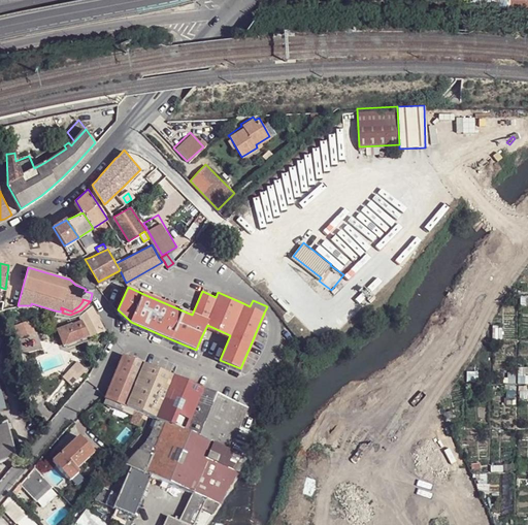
[(79,316),(92,305),(90,301),(81,309),(77,312),(79,316)]
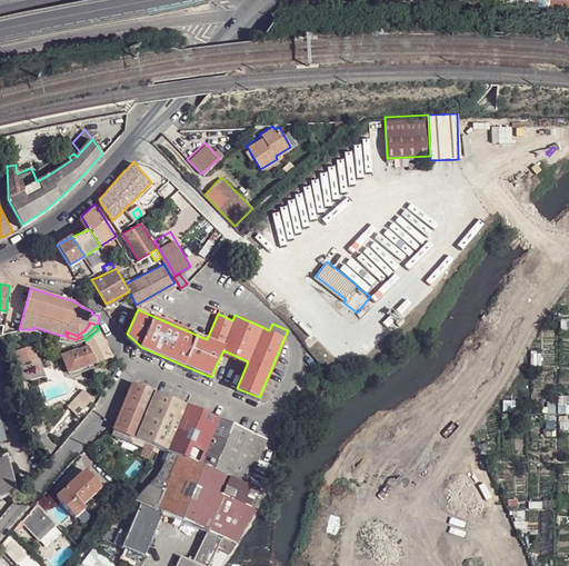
[(97,360),(112,354),(99,329),(86,340),(97,360)]
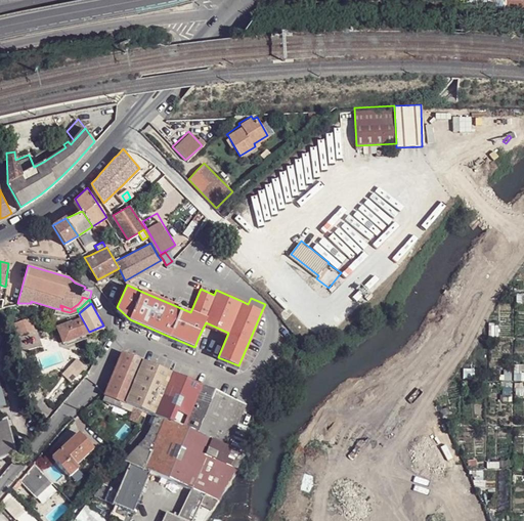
[(89,332),(79,313),(56,324),(62,342),(89,332)]
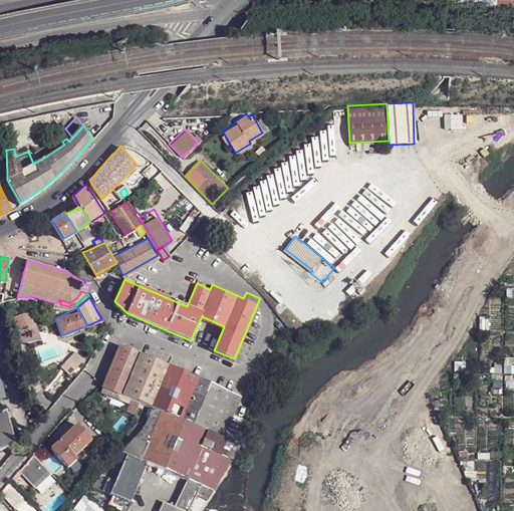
[(30,309),(13,314),(18,327),(34,322),(30,309)]
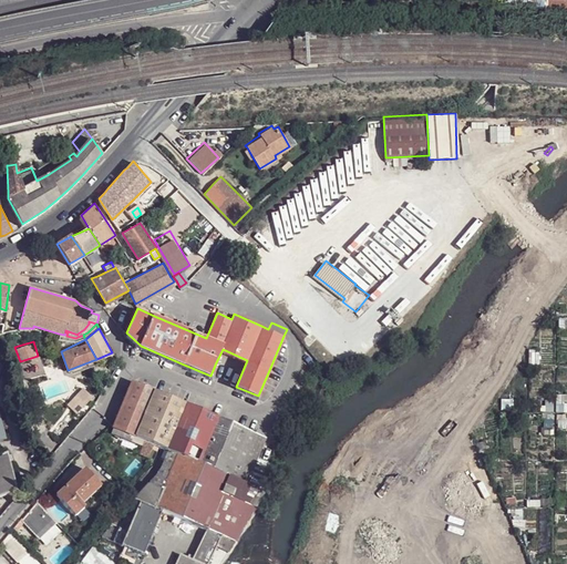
[(0,370),(4,385),(11,383),(7,368),(0,370)]
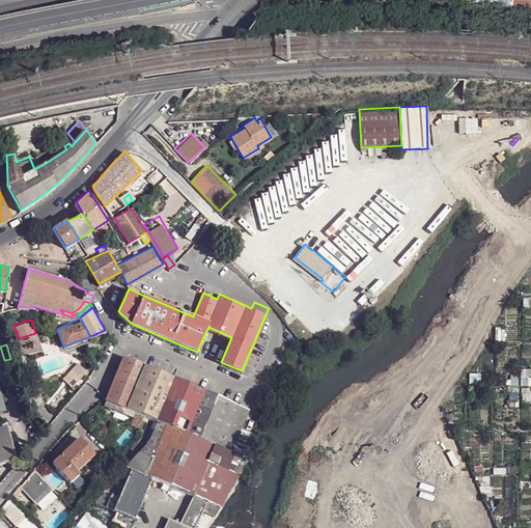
[(124,354),(106,397),(127,407),(142,413),(144,414),(149,416),(151,417),(156,419),(158,420),(170,425),(230,450),(231,450),(249,407),(232,400),(231,399),(203,388),(189,382),(174,376),(160,369),(145,363),(124,354)]
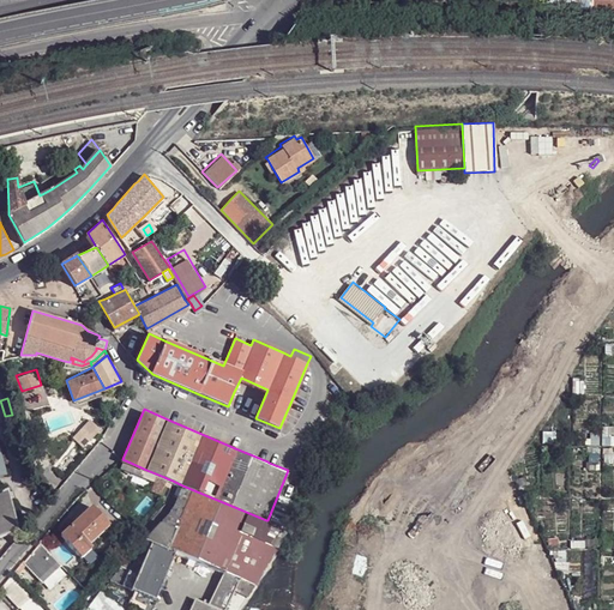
[(146,470),(122,459),(120,465),(154,479),(151,488),(162,491),(164,484),(167,478),(164,477),(146,470)]
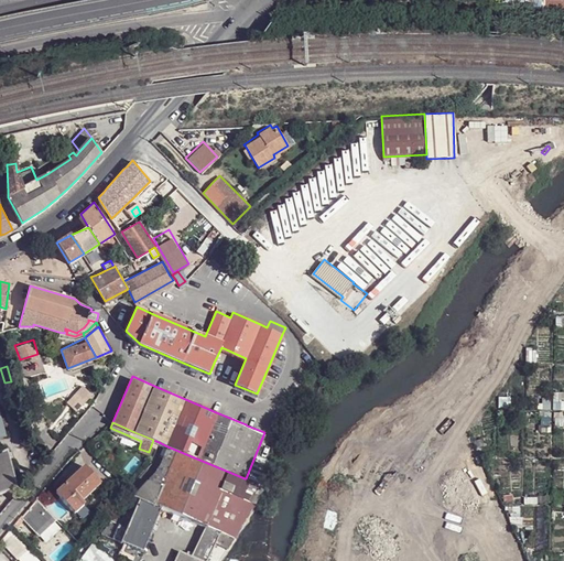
[(99,521),(96,527),(104,532),(116,515),(131,496),(133,494),(145,483),(153,474),(160,464),(162,461),(167,446),(165,445),(161,443),(159,442),(152,459),(145,470),(138,478),(137,479),(127,488),(122,493),(112,505),(99,521)]
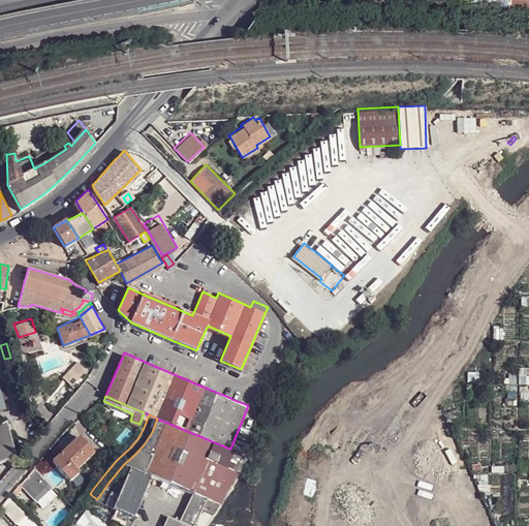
[(240,453),(230,449),(229,449),(169,424),(157,419),(152,432),(150,435),(144,444),(136,453),(125,463),(151,474),(193,492),(197,482),(210,488),(218,491),(229,471),(240,453)]
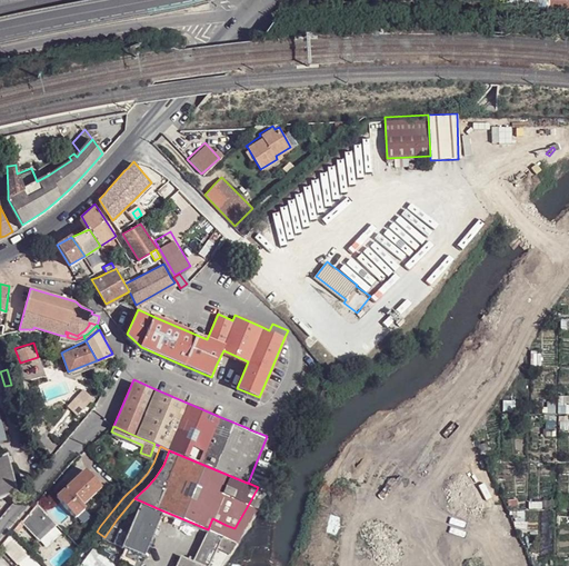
[(17,490),(7,453),(0,454),(0,495),(3,495),(17,490)]
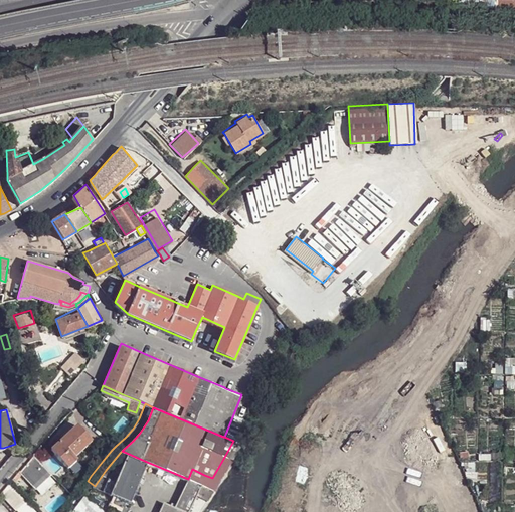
[(92,439),(77,423),(51,449),(66,464),(74,456),(92,439)]
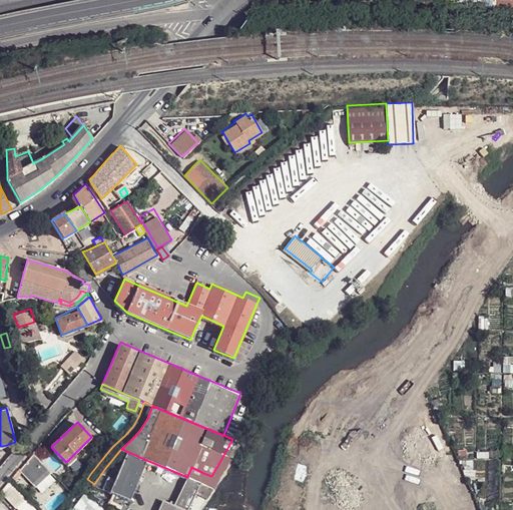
[(240,442),(232,439),(222,457),(228,462),(234,452),(240,442)]
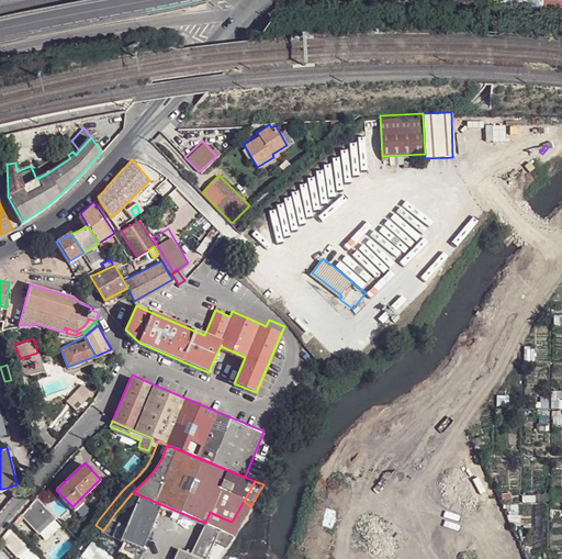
[(17,484),(3,489),(11,494),(18,488),(17,484)]
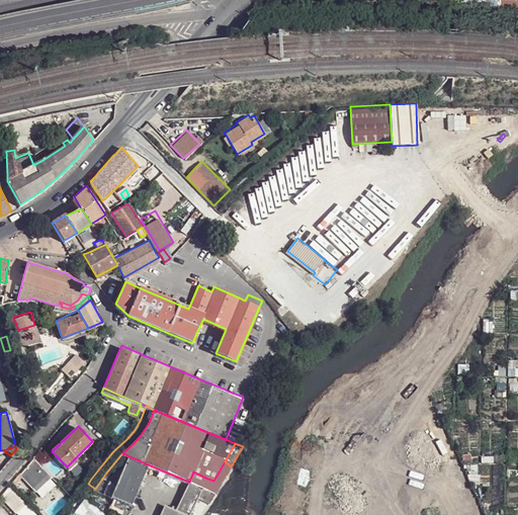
[(148,464),(122,453),(121,456),(147,466),(148,464)]
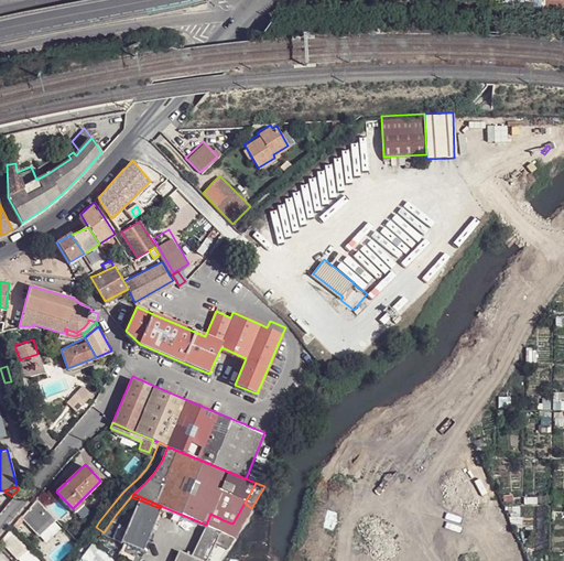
[(25,518),(39,533),(56,517),(36,496),(21,515),(25,518)]
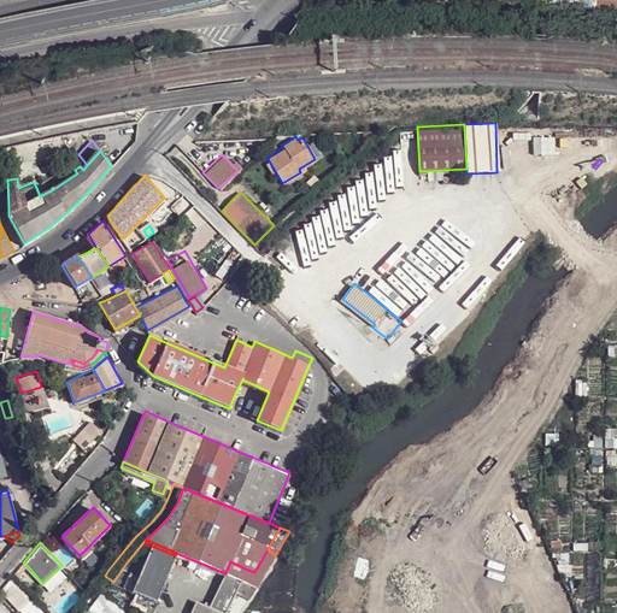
[(113,582),(123,585),(129,571),(133,572),(145,543),(144,542),(127,563),(113,582)]
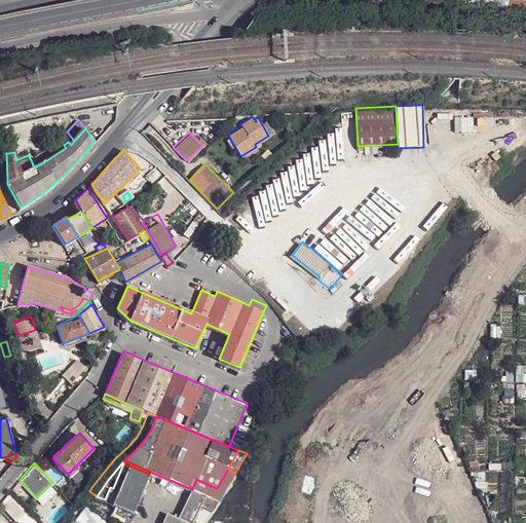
[(149,474),(123,463),(113,488),(110,487),(105,499),(133,512),(149,474)]
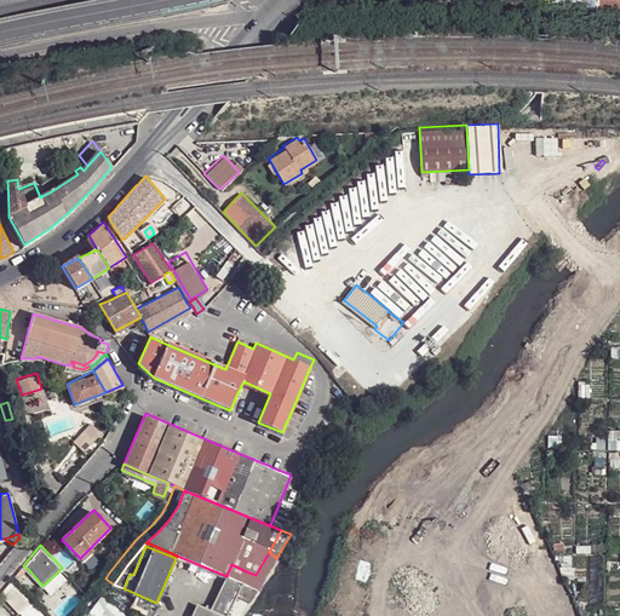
[(276,558),(269,552),(256,575),(248,586),(257,589),(276,558)]
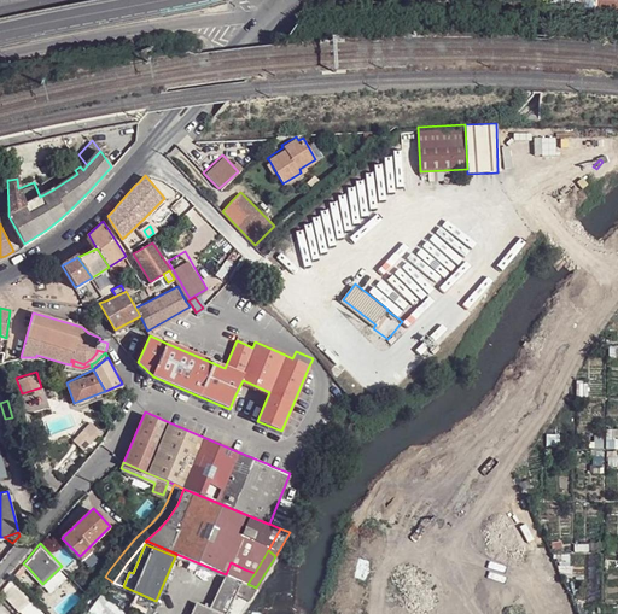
[(245,569),(231,562),(226,574),(240,582),(245,569)]
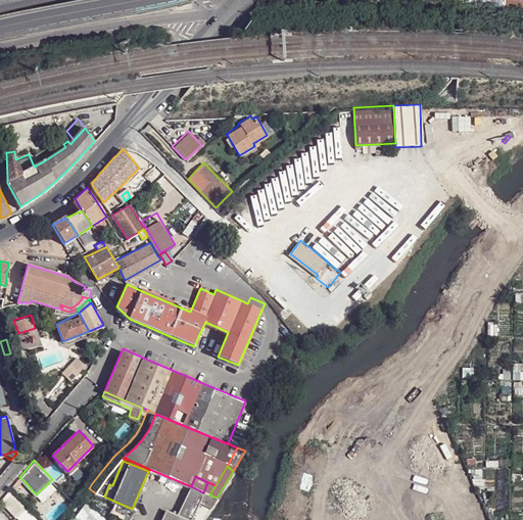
[(19,477),(12,484),(15,487),(24,480),(19,477)]
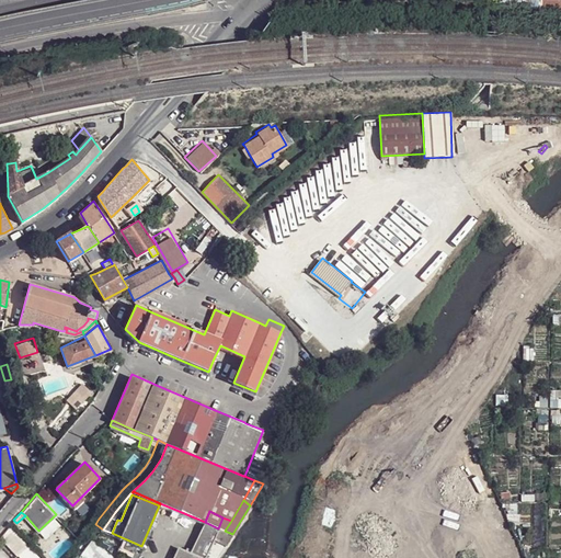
[(231,521),(222,517),(218,528),(225,531),(231,521)]
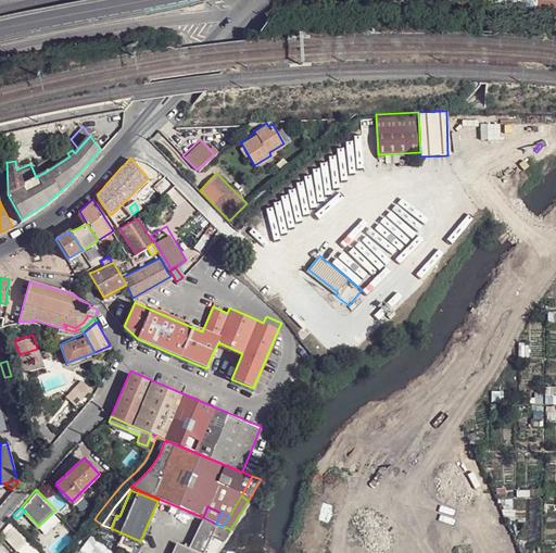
[(22,532),(10,519),(0,531),(11,542),(22,532)]
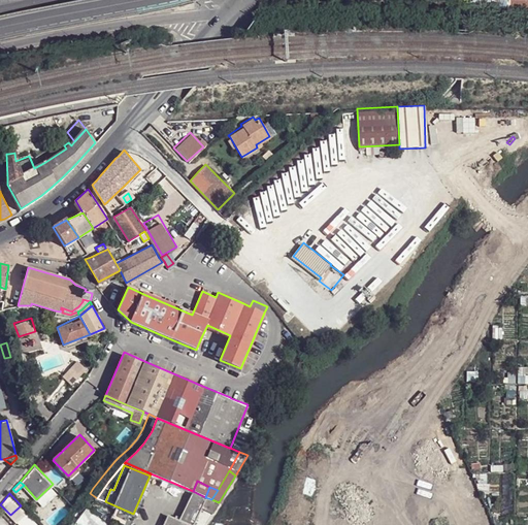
[(179,519),(192,524),(204,499),(192,493),(179,519)]
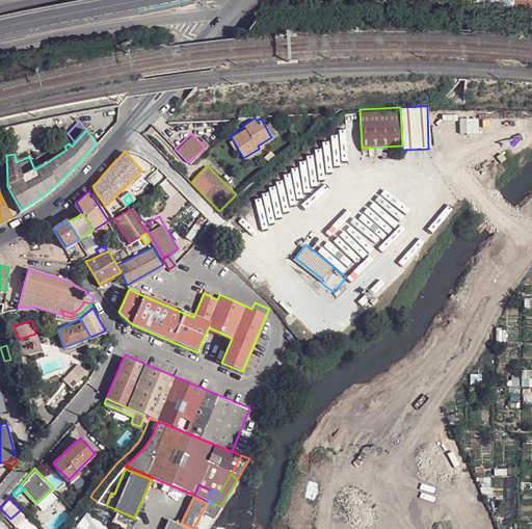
[(193,528),(205,528),(218,507),(206,503),(193,528)]
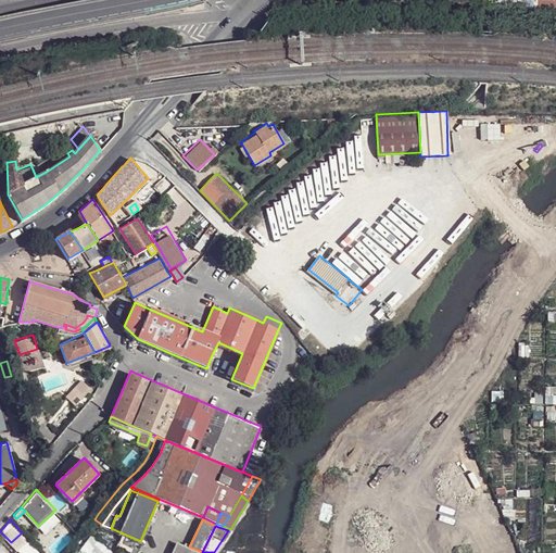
[(27,538),(22,532),(11,542),(16,549),(27,538)]
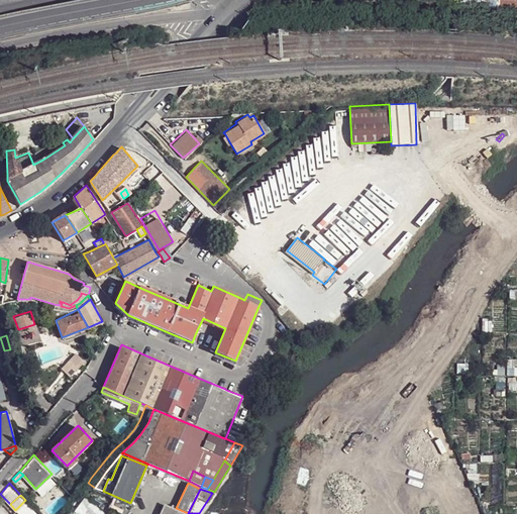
[(165,503),(159,513),(188,513),(176,508),(165,503)]
